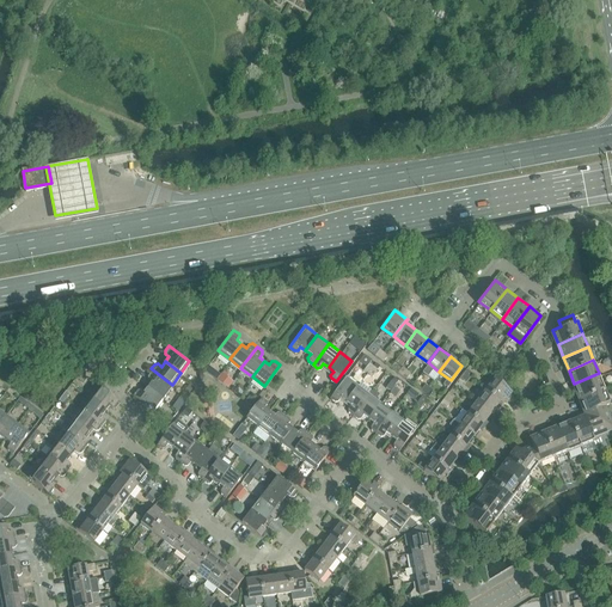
[(152,379),(148,384),(163,396),(172,385),(151,368),(147,373),(148,376),(152,379)]
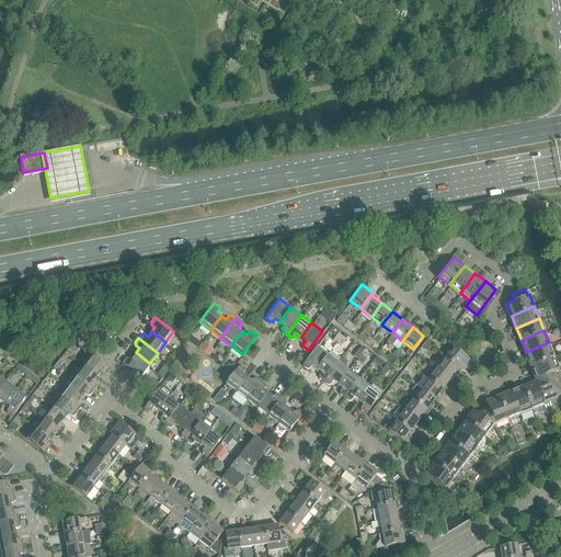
[(70,343),(73,345),(77,348),(80,343),(73,339),(70,343)]
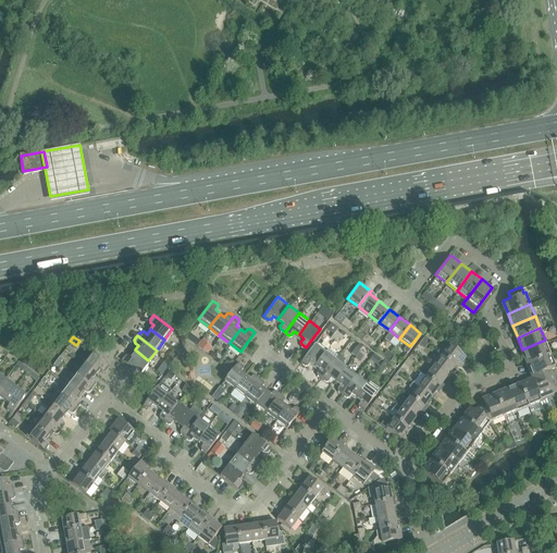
[(545,340),(522,349),(528,361),(549,353),(545,340)]
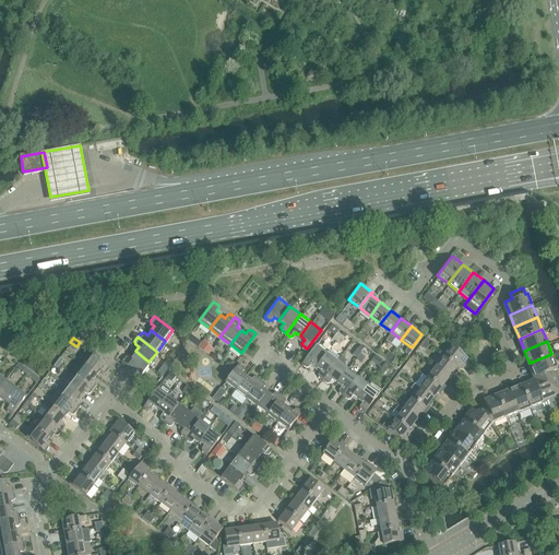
[(311,361),(316,365),(326,351),(316,342),(301,362),(306,365),(309,364),(311,361)]
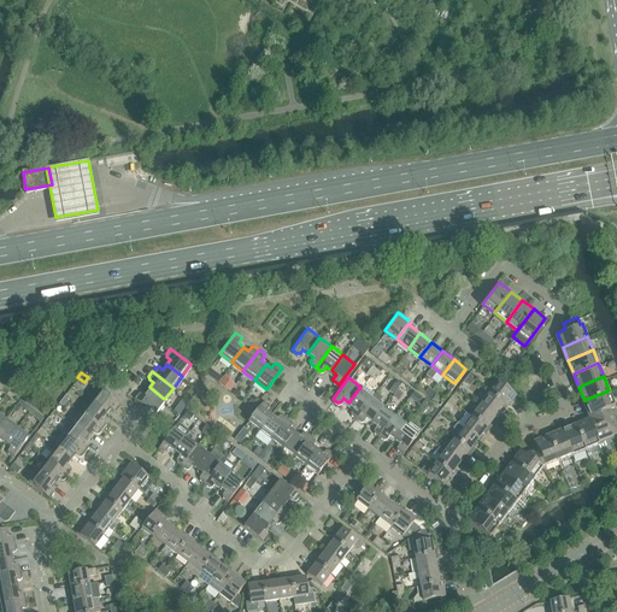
[(489,390),(507,404),(516,392),(499,378),(489,390)]
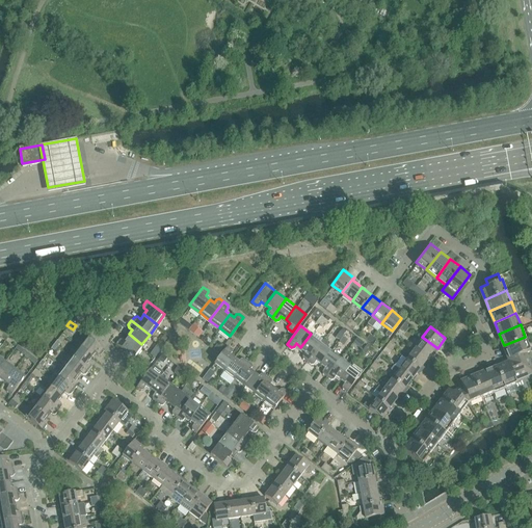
[(343,332),(344,331),(341,328),(341,327),(336,334),(340,337),(343,332)]
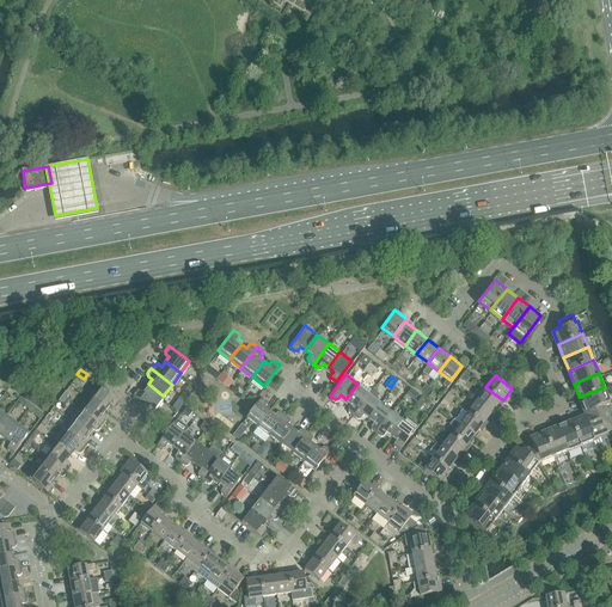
[(99,384),(90,396),(105,408),(109,402),(112,405),(116,404),(120,399),(99,384)]
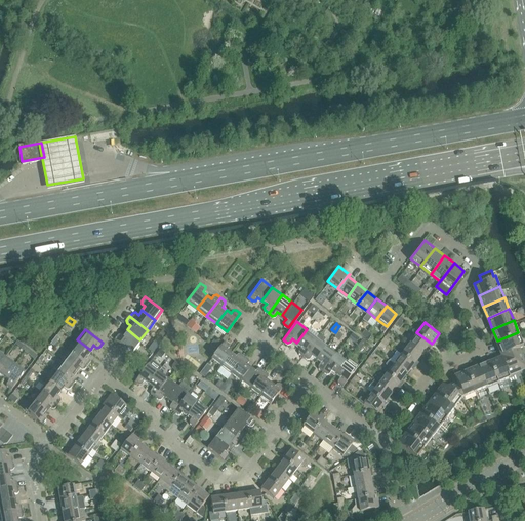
[(139,339),(127,329),(123,334),(120,331),(118,332),(114,336),(132,350),(139,339)]
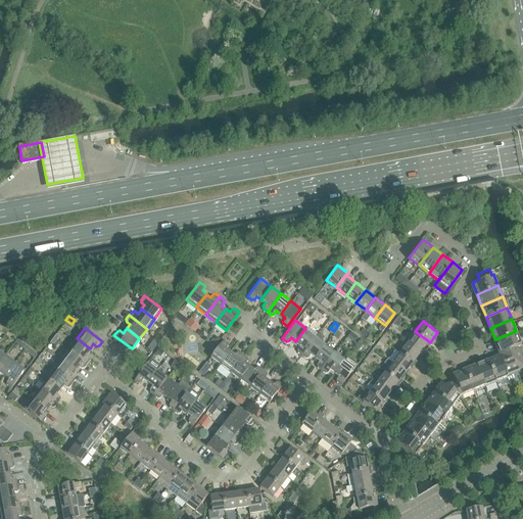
[(297,350),(301,352),(316,335),(305,328),(295,341),(299,344),(297,347),(297,350)]
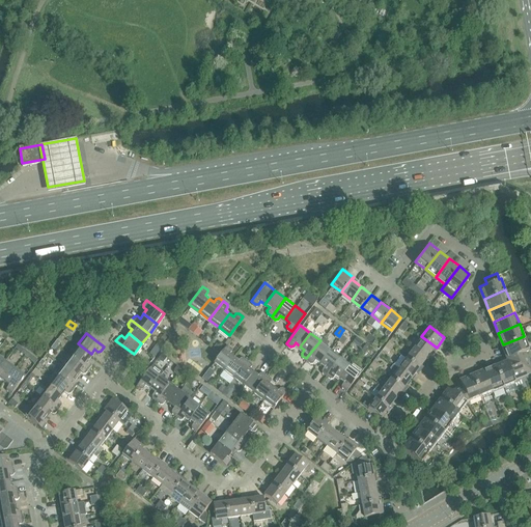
[(414,345),(426,356),(434,347),(436,348),(437,348),(421,336),(414,345)]
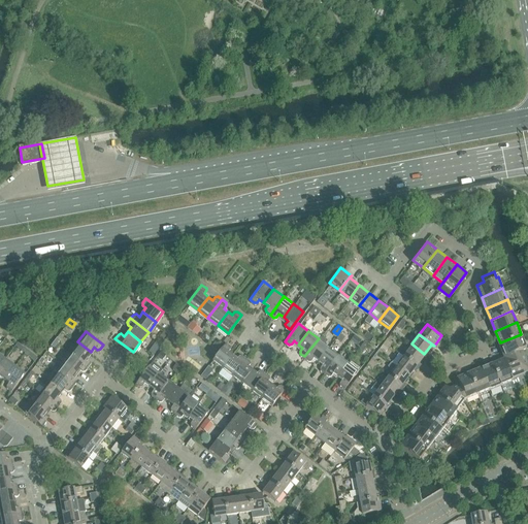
[(526,346),(521,334),(500,342),(504,354),(522,347),(526,346)]
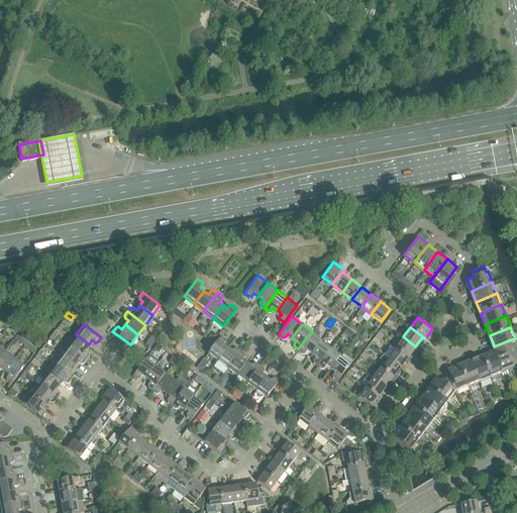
[(307,348),(311,351),(321,338),(312,331),(298,348),(302,351),(305,351),(307,348)]
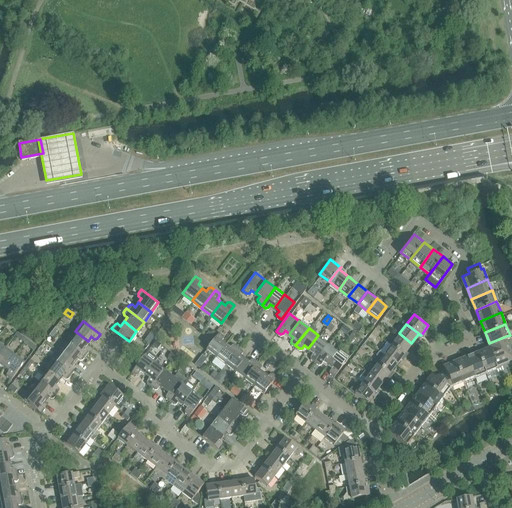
[(206,347),(216,355),(225,342),(221,339),(224,336),(223,333),(219,330),(206,347)]
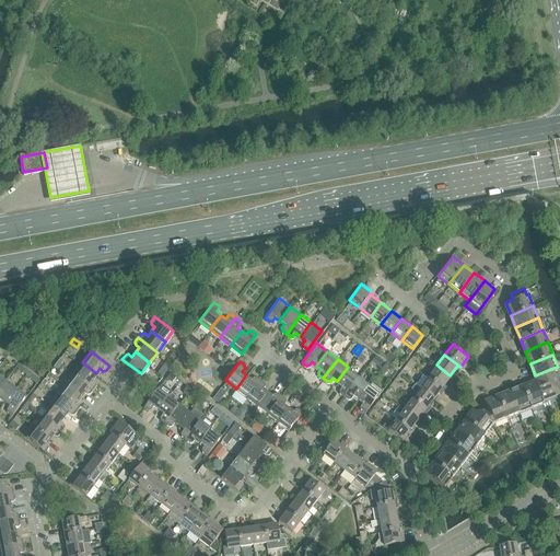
[(82,362),(74,372),(93,387),(96,383),(96,380),(93,378),(96,373),(82,362)]
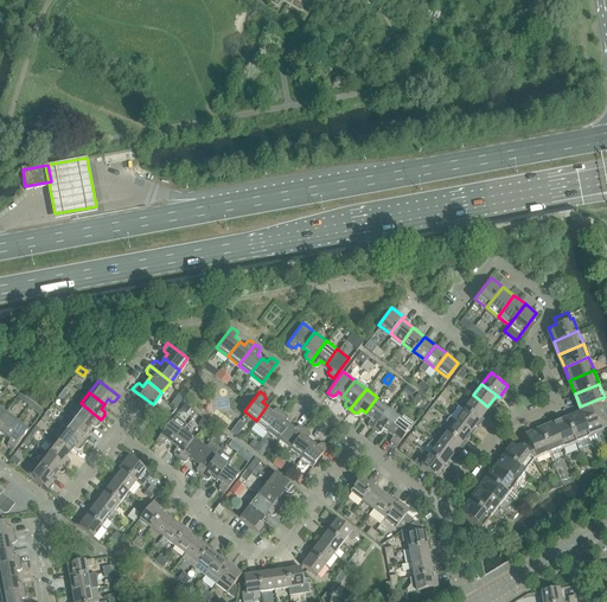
[(464,407),(479,417),(487,407),(473,395),(464,407)]
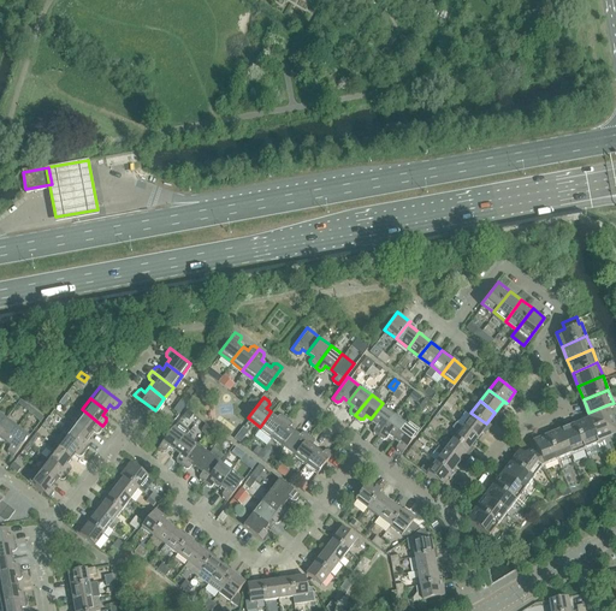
[(373,429),(378,433),(395,413),(383,403),(371,419),(375,422),(373,426),(373,429)]
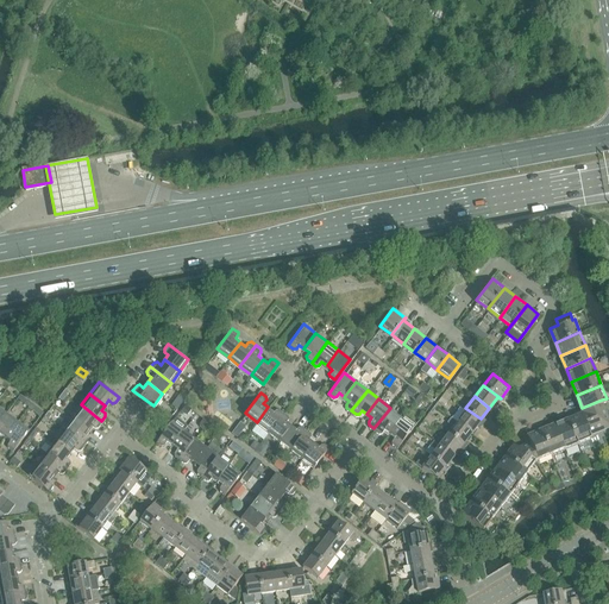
[(608,417),(602,400),(582,408),(583,410),(581,411),(589,432),(606,425),(608,417)]
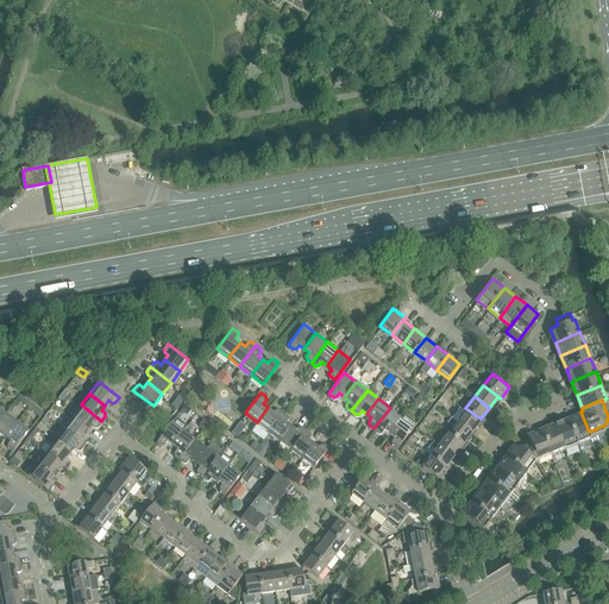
[(36,404),(31,401),(29,403),(33,407),(41,413),(43,409),(36,404)]
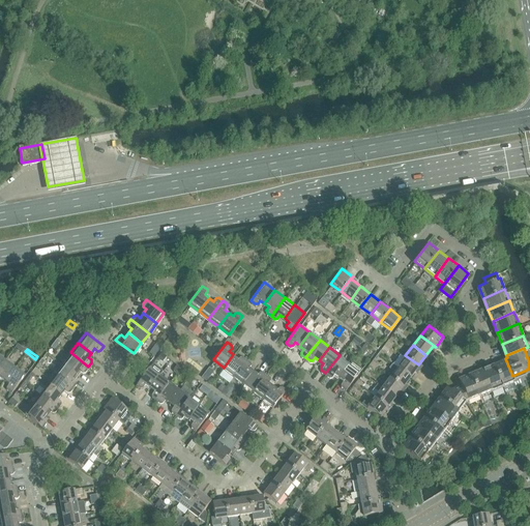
[(70,352),(63,362),(77,373),(80,368),(83,371),(86,370),(88,367),(70,352)]
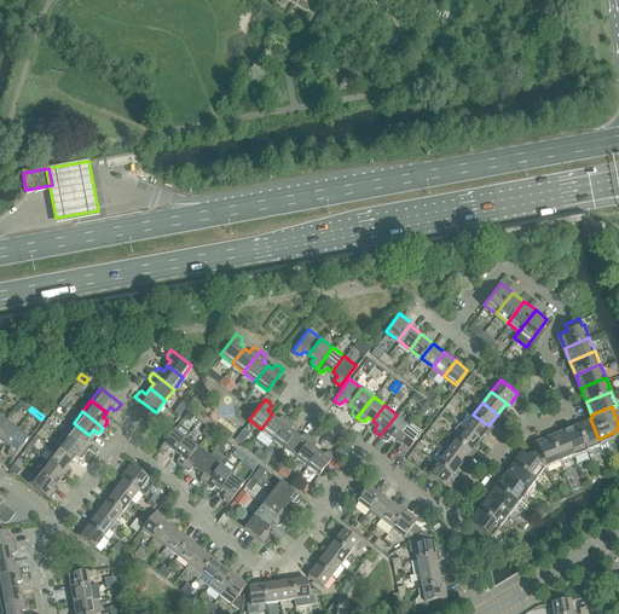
[(261,429),(272,438),(288,417),(284,413),(281,413),(278,417),(272,413),(261,429)]
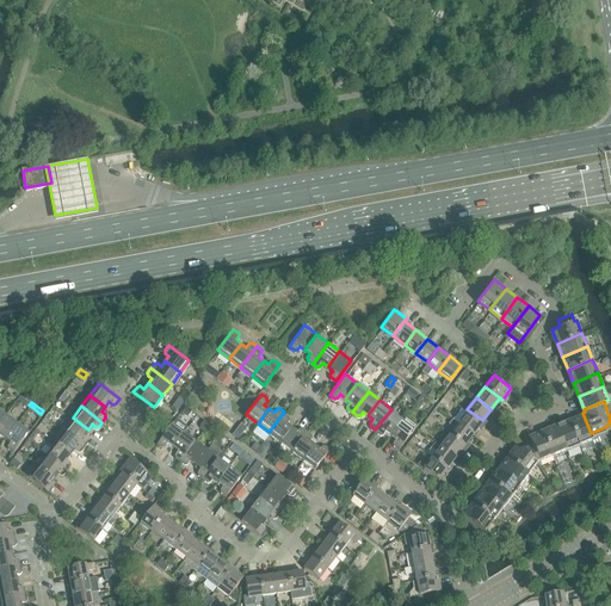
[(386,430),(390,433),(402,418),(392,409),(375,430),(380,433),(383,433),(386,430)]
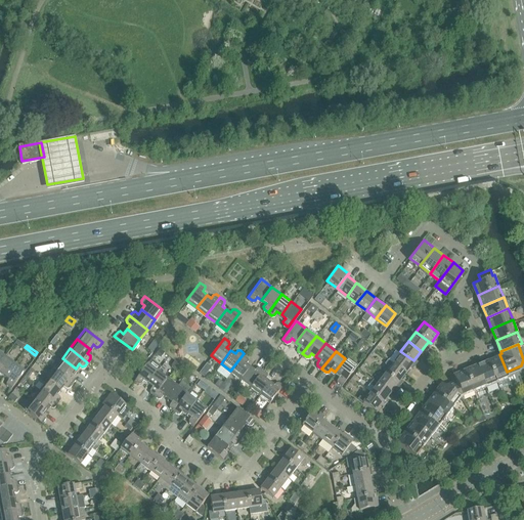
[(393,360),(405,371),(413,360),(400,351),(393,360)]
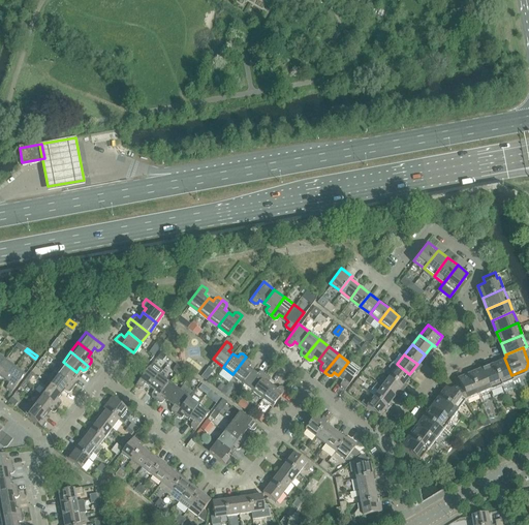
[(0,374),(4,377),(14,364),(5,357),(0,363),(0,374)]
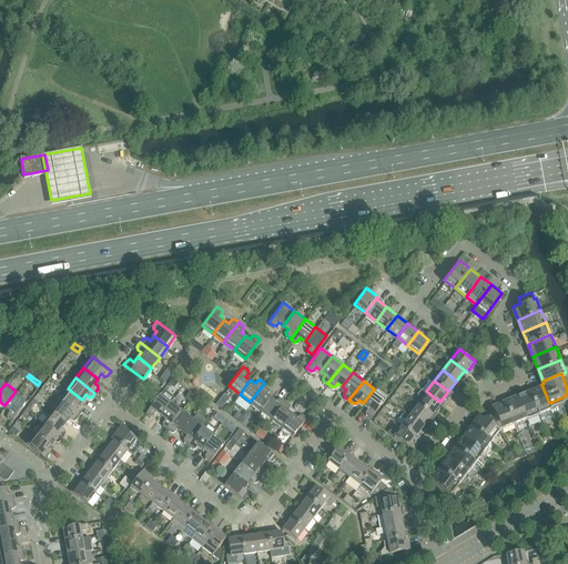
[(250,402),(261,411),(271,396),(266,392),(270,389),(269,386),(264,383),(250,402)]
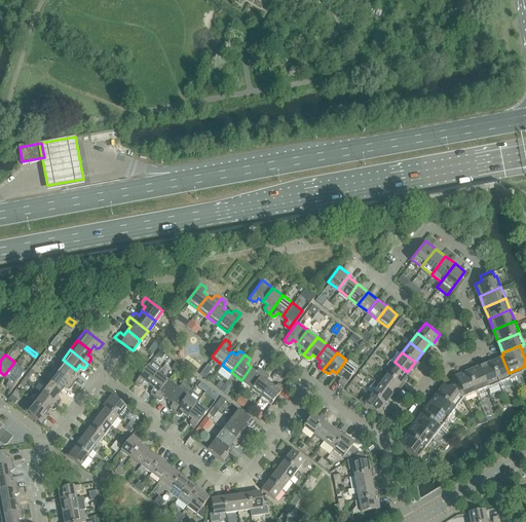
[(501,356),(490,361),(498,381),(510,377),(501,356)]
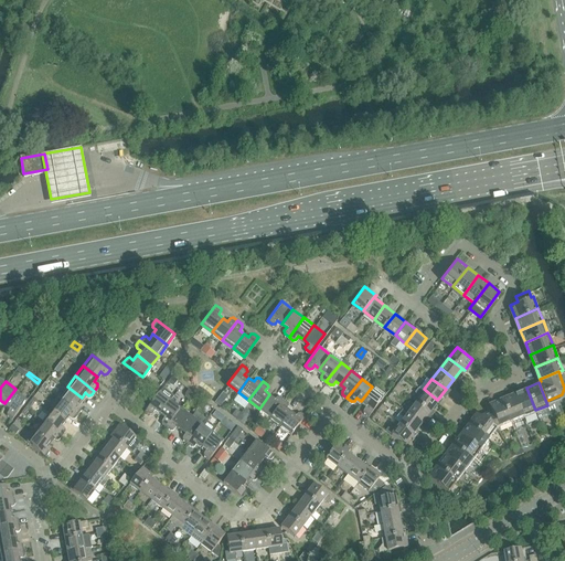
[(59,397),(78,412),(82,408),(81,404),(77,402),(82,398),(67,387),(59,397)]
